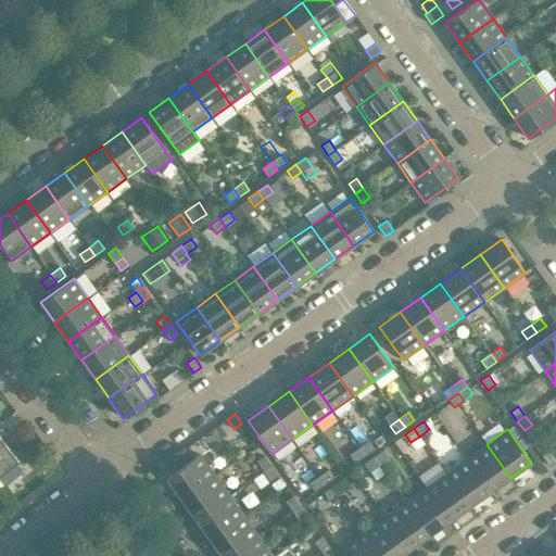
[(381,436),(374,441),(378,446),(384,441),(381,436)]
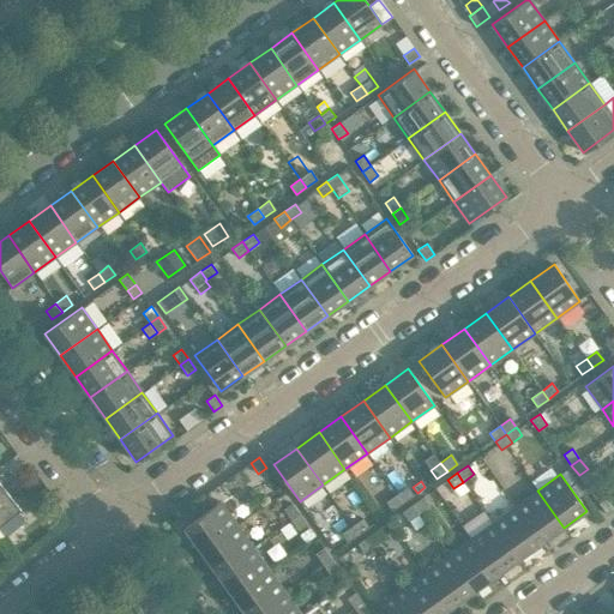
[(18,512),(29,503),(20,493),(12,499),(0,483),(0,531),(5,537),(25,522),(18,512)]
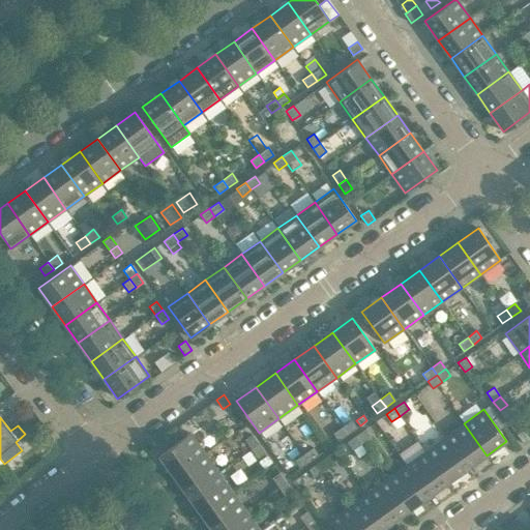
[(356,428),(351,420),(342,427),(347,434),(356,428)]
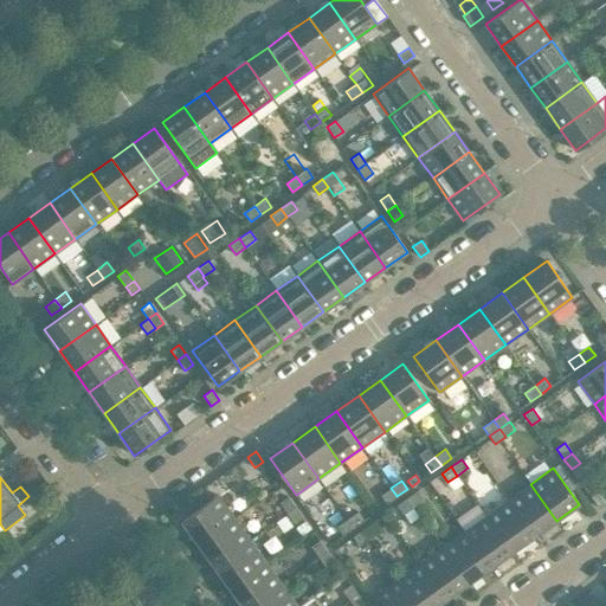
[(556,521),(530,484),(508,500),(534,536),(556,521)]
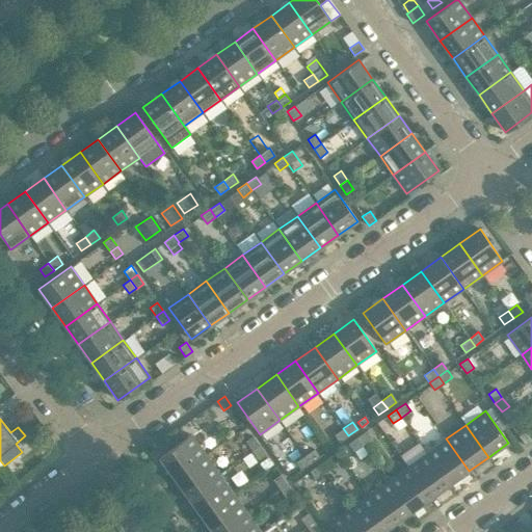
[(348,435),(343,428),(335,434),(340,442),(348,435)]
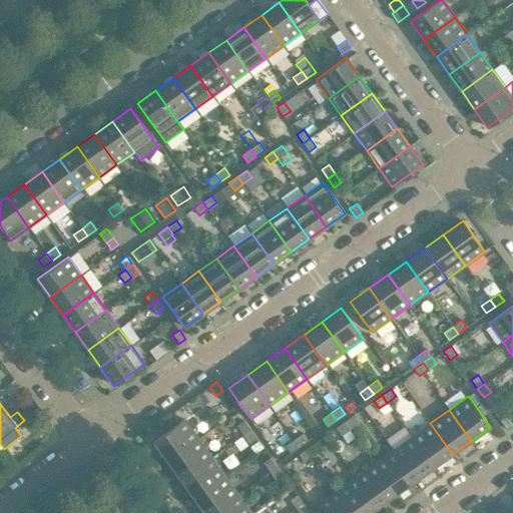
[(359,423),(354,416),(345,422),(350,429),(359,423)]
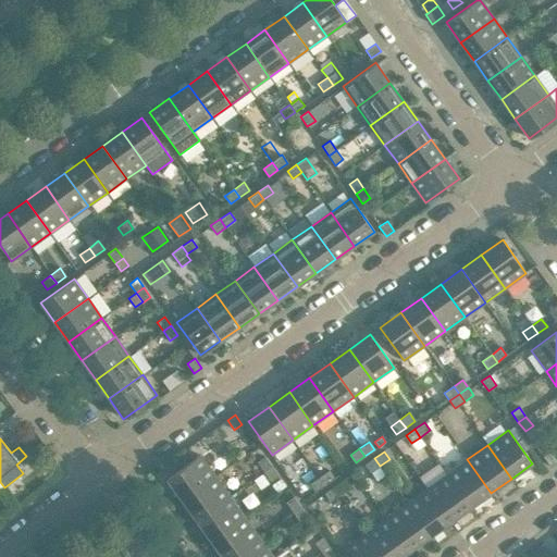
[(556,461),(556,459),(551,452),(543,457),(551,467),(556,461)]
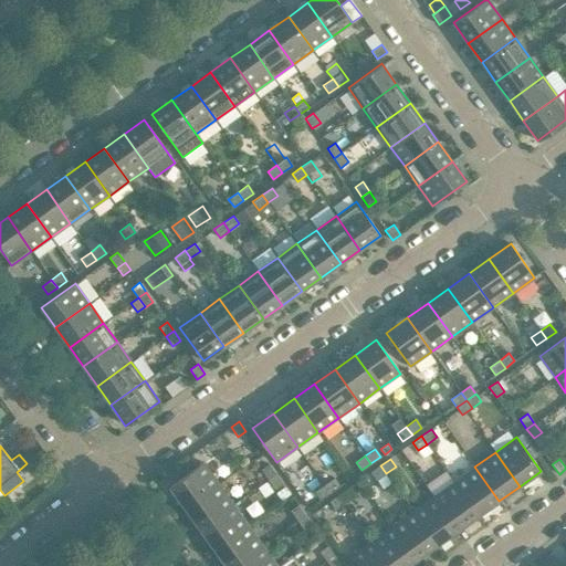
[(185,507),(219,484),(203,462),(169,486),(185,507)]
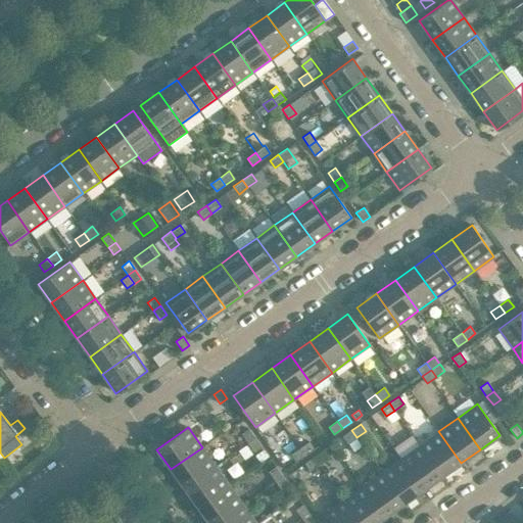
[(254,437),(248,429),(241,434),(247,442),(254,437)]
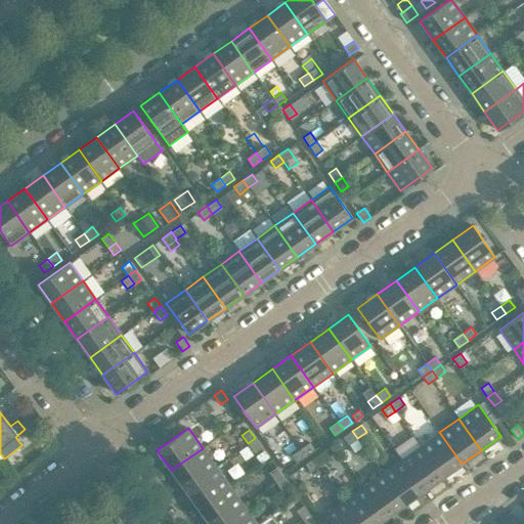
[(357,438),(352,431),(343,437),(349,444),(357,438)]
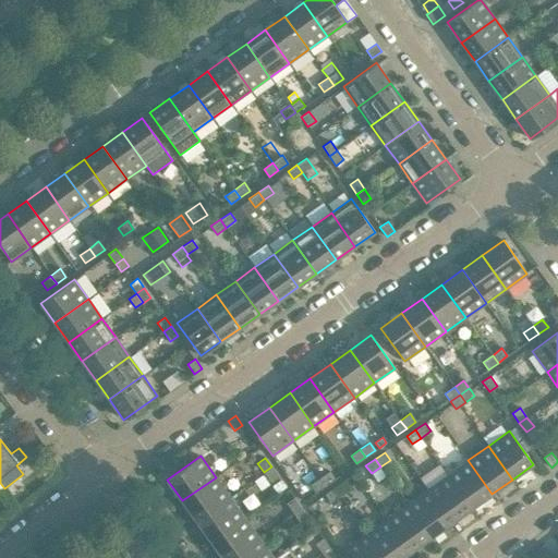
[(492,494),(468,460),(448,475),(472,508),(492,494)]
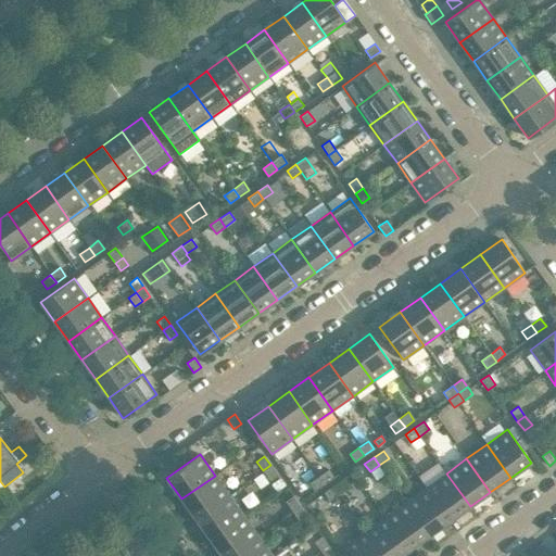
[(278,475),(270,465),(263,470),(270,480),(278,475)]
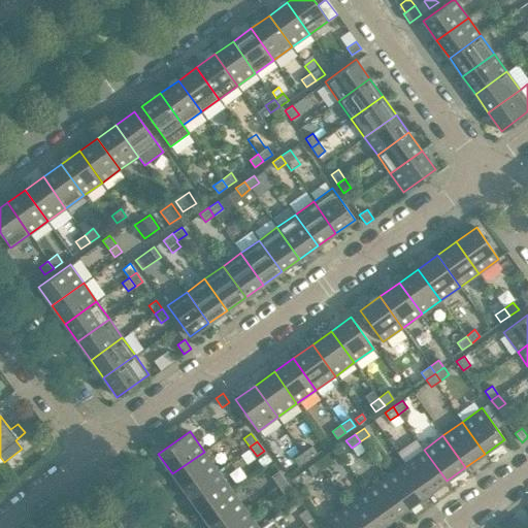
[(317,454),(311,446),(302,453),(307,460),(317,454)]
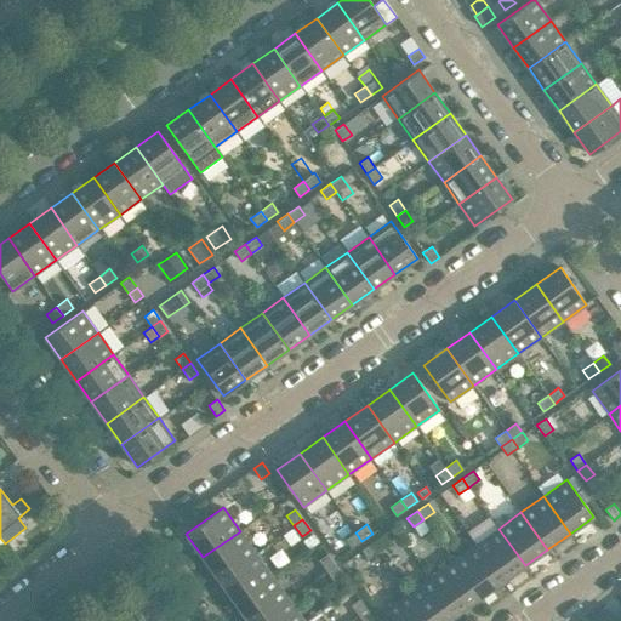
[(525,565),(499,529),(476,545),(502,581),(525,565)]
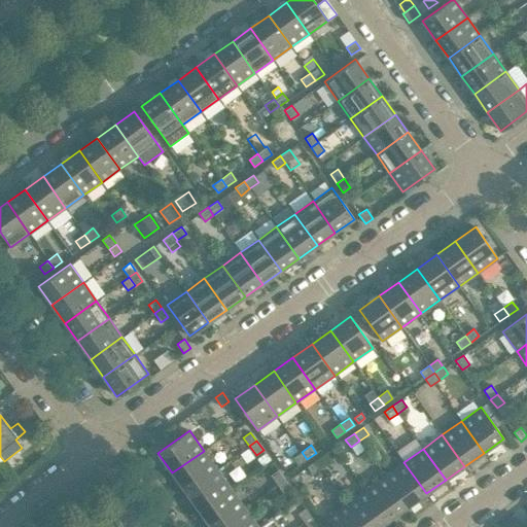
[(185,492),(217,469),(204,451),(172,472),(185,492)]
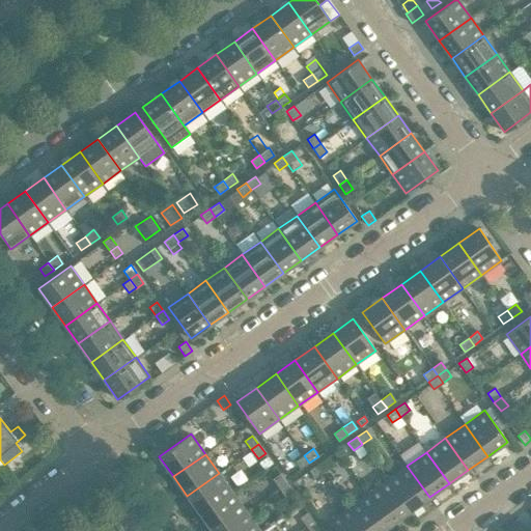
[(309,463),(304,455),(296,462),(301,469),(309,463)]
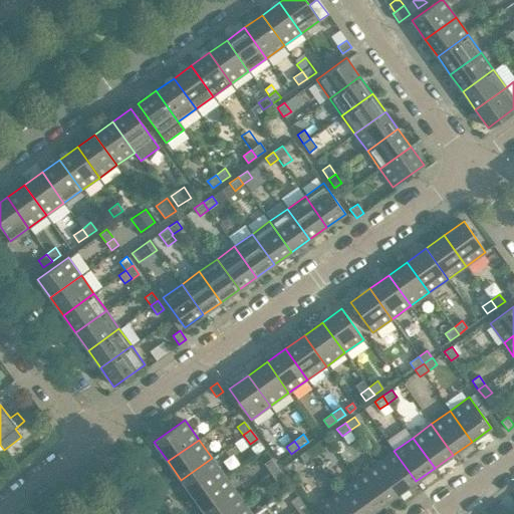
[(322,450),(317,443),(308,449),(313,456),(322,450)]
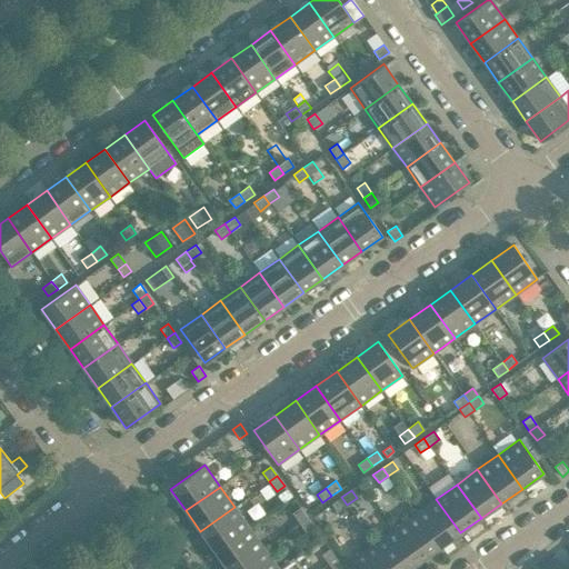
[(347,505),(341,497),(331,503),(337,511),(347,505)]
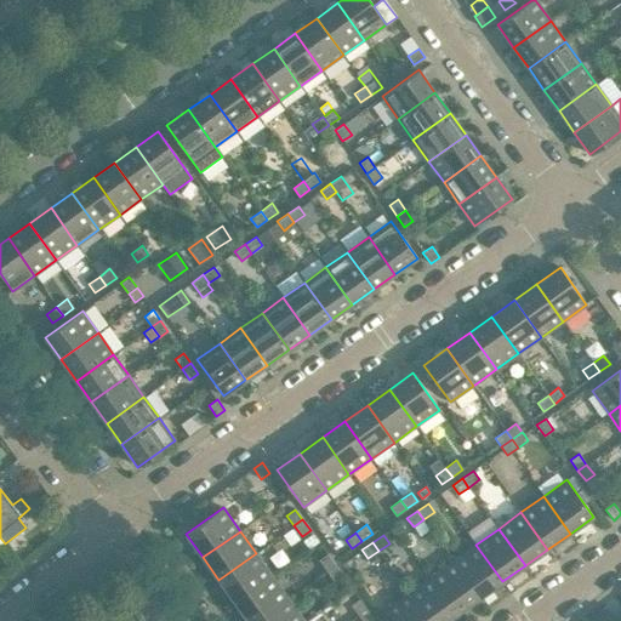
[(502,581),(476,545),(454,560),(480,598),(502,581)]
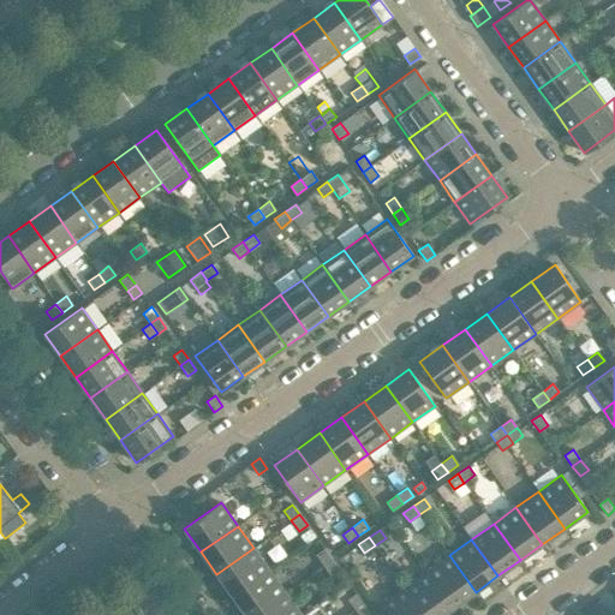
[(232,596),(269,571),(254,548),(216,574),(232,596)]
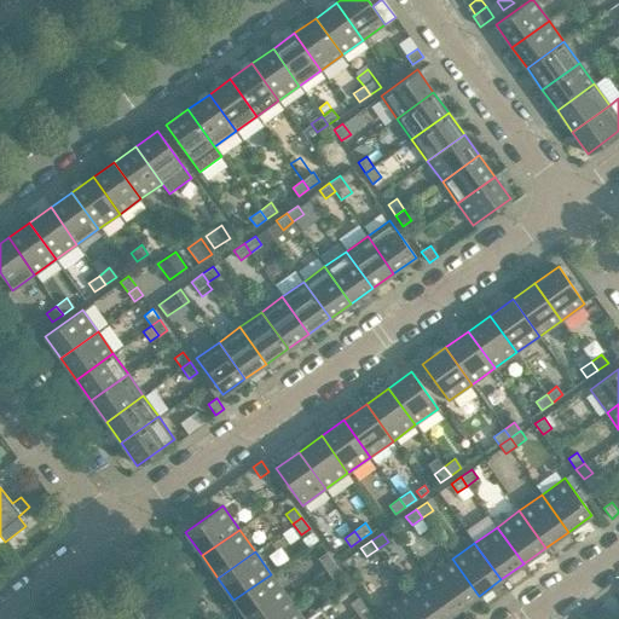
[(334,562),(327,553),(318,559),(325,568),(334,562)]
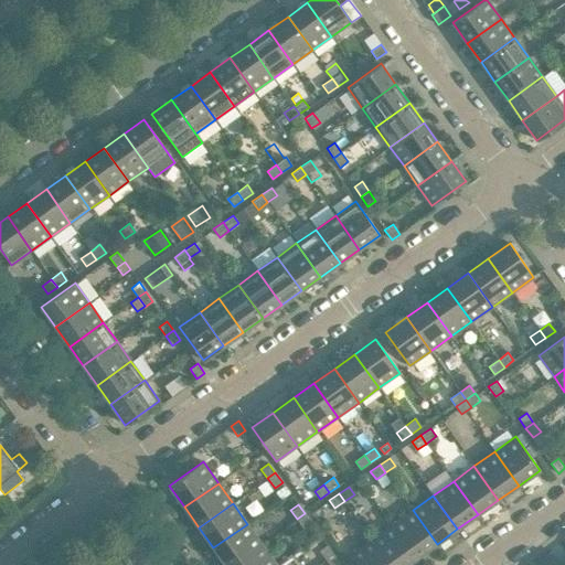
[(437,544),(413,510),(392,524),(416,558),(437,544)]
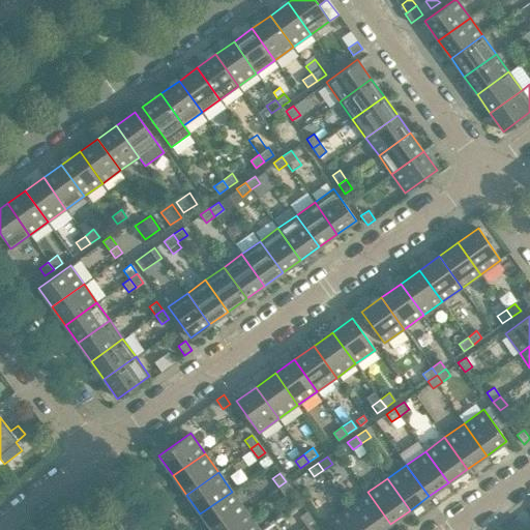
[(292,491),(286,481),(278,487),(285,496),(292,491)]
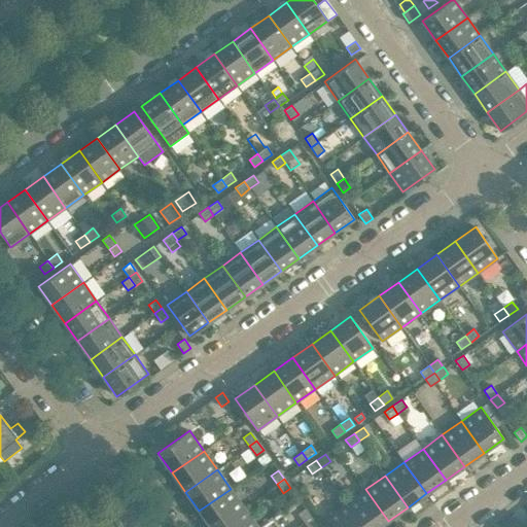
[(210,526),(216,526),(244,507),(231,489),(199,511),(210,526)]
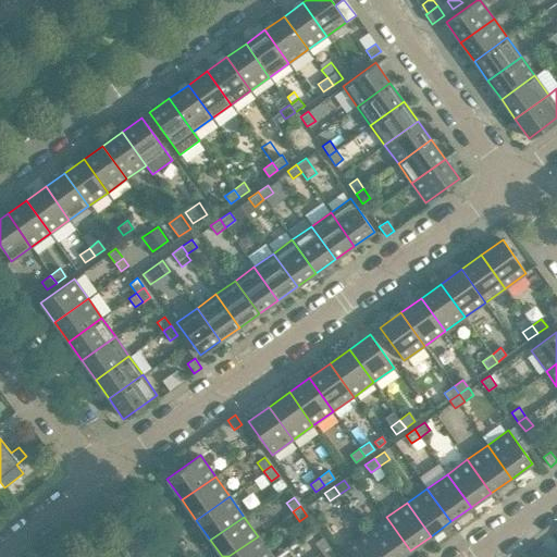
[(400,556),(410,551),(386,517),(367,532),(384,556),(400,556)]
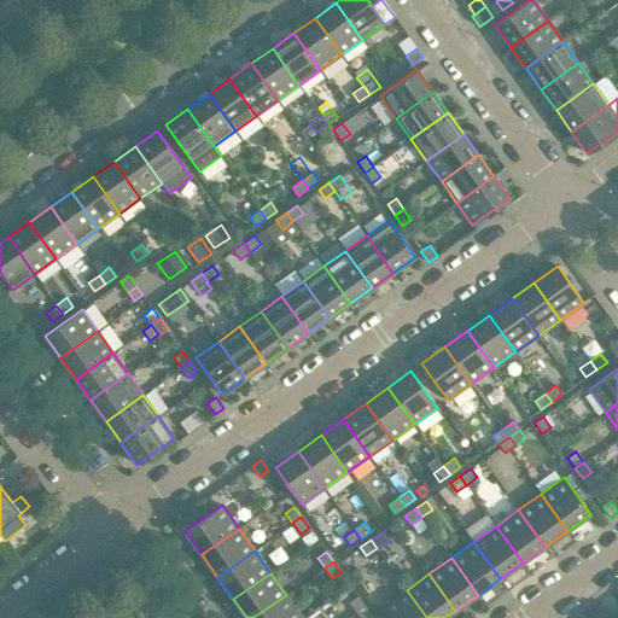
[(426,617),(407,590),(383,606),(391,617),(426,617)]
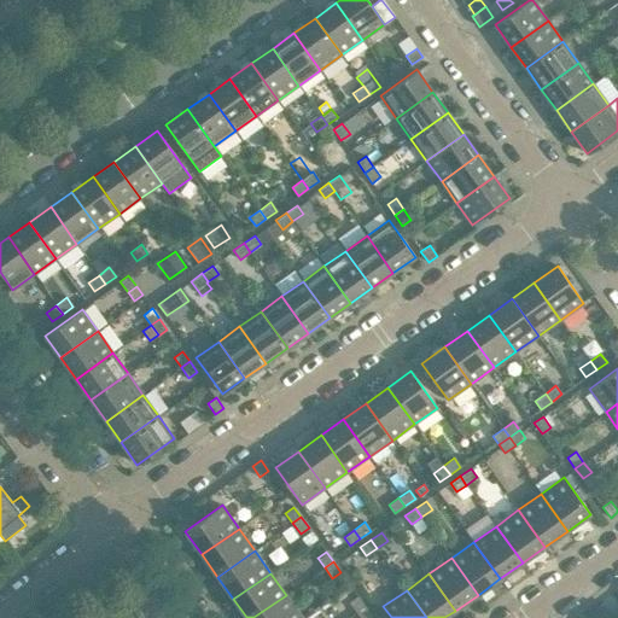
[(302,617),(303,617),(286,595),(254,617),(302,617)]
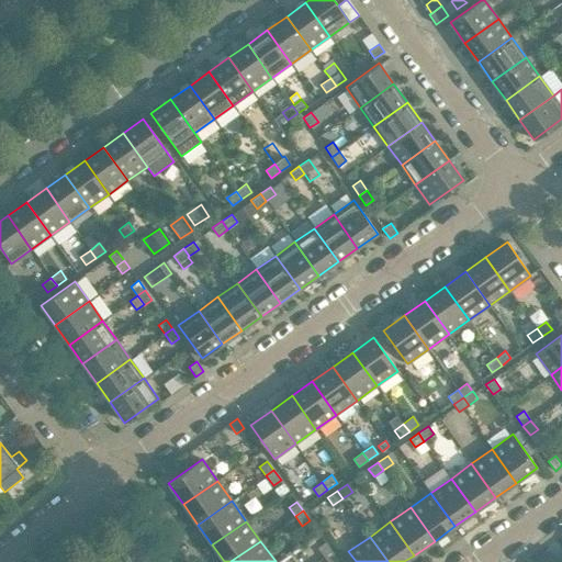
[(333,552),(325,542),(317,548),(324,558),(333,552)]
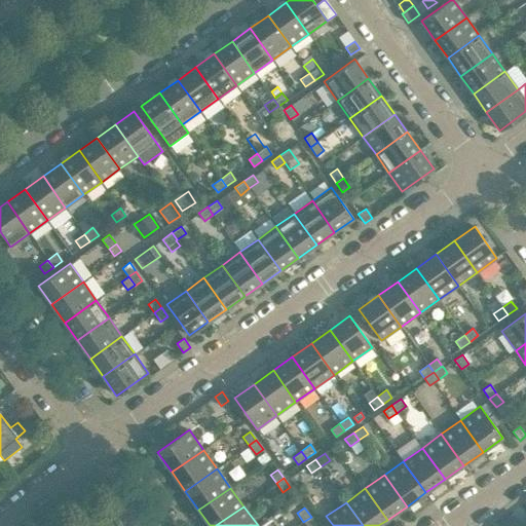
[(522,525),(514,514),(504,520),(509,525),(522,525)]
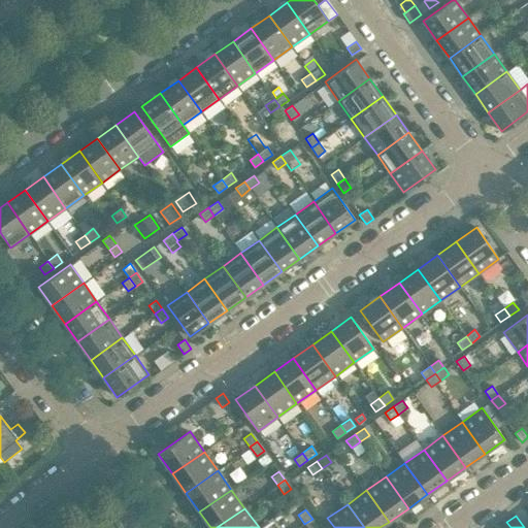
[(317,527),(319,527),(312,519),(304,524),(307,527),(317,527)]
